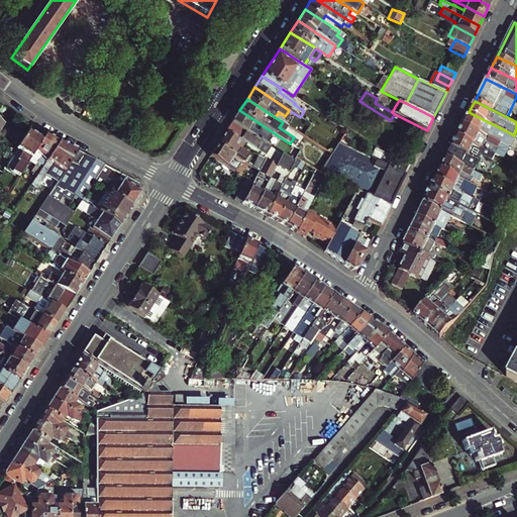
[(282,138),(273,132),(239,110),(231,122),(265,144),(274,149),(282,138)]
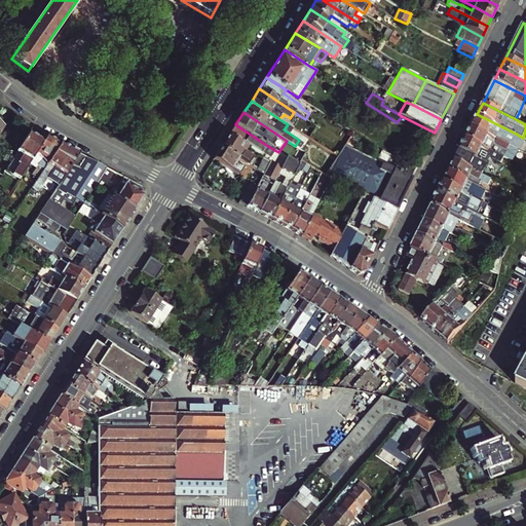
[(516,134),(477,114),(471,126),(510,146),(516,134)]
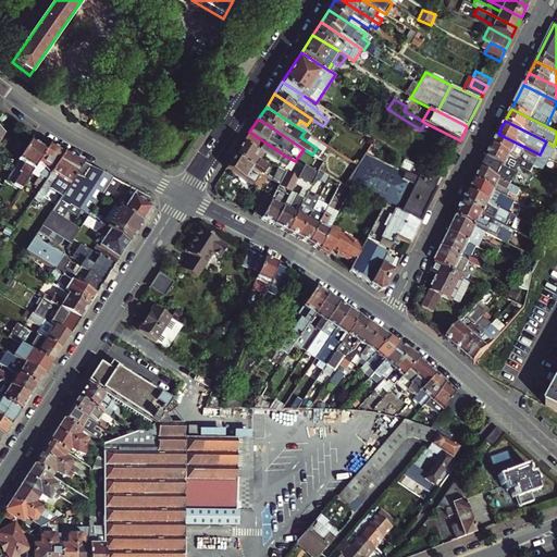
[(243,144),(254,150),(261,156),(285,171),(291,175),(297,178),(304,166),(295,161),(285,156),(249,132),(243,144)]
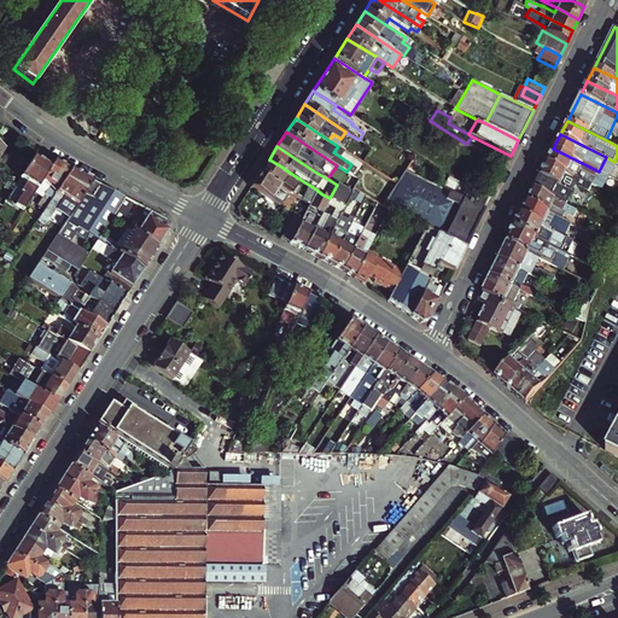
[(592,185),(599,172),(553,149),(547,162),(592,185)]
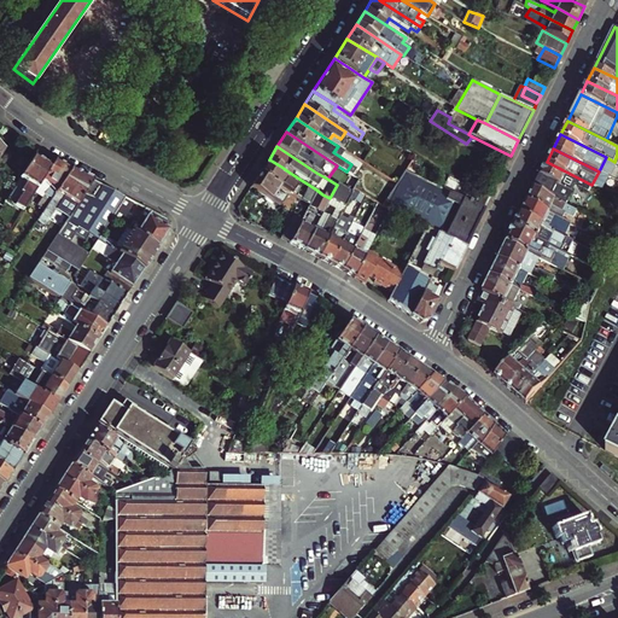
[(50,169),(34,158),(12,192),(5,202),(15,208),(16,207),(23,210),(35,192),(50,169)]
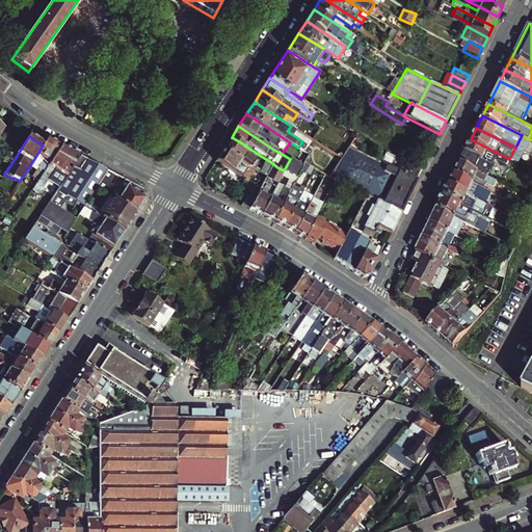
[(242,143),(232,137),(223,149),(247,164),(251,166),(256,161),(246,155),(249,149),(242,143)]
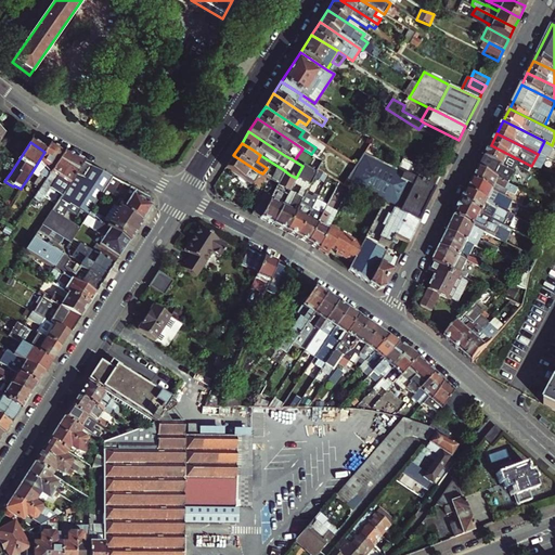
[(50,144),(44,152),(31,172),(44,182),(64,152),(50,144)]
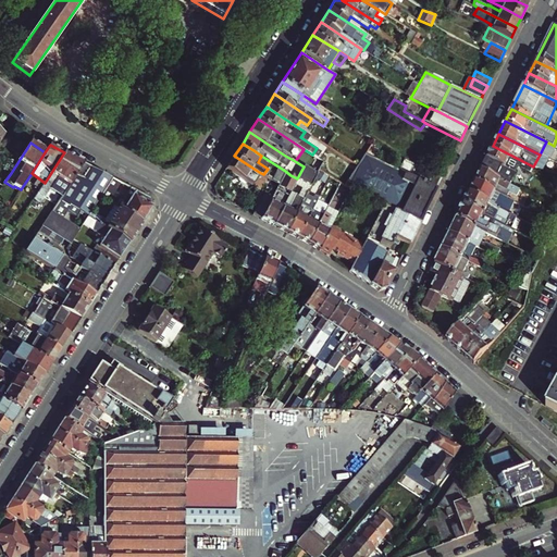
[(493,146),(481,170),(509,184),(518,165),(531,172),(533,166),(493,146)]
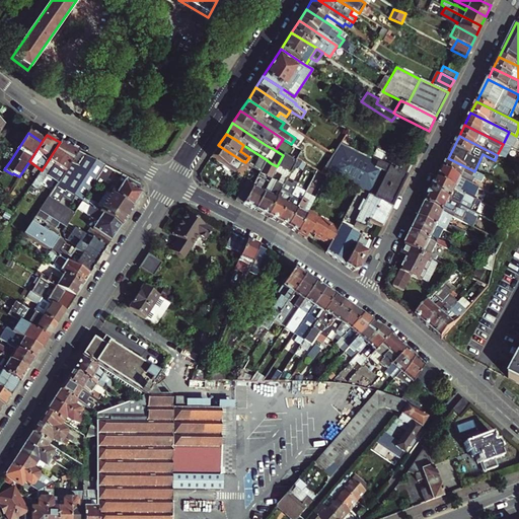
[(56,186),(78,152),(60,142),(42,170),(31,184),(49,196),(56,186)]
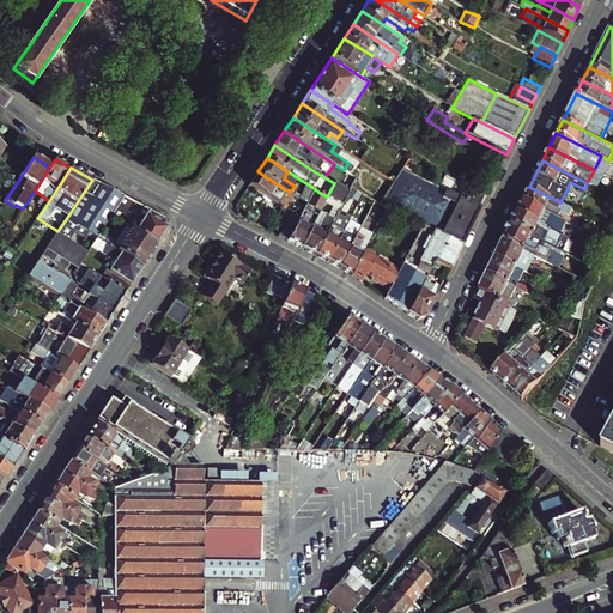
[(377,204),(389,208),(425,228),(447,238),(461,244),(479,208),(438,188),(404,170),(377,204)]
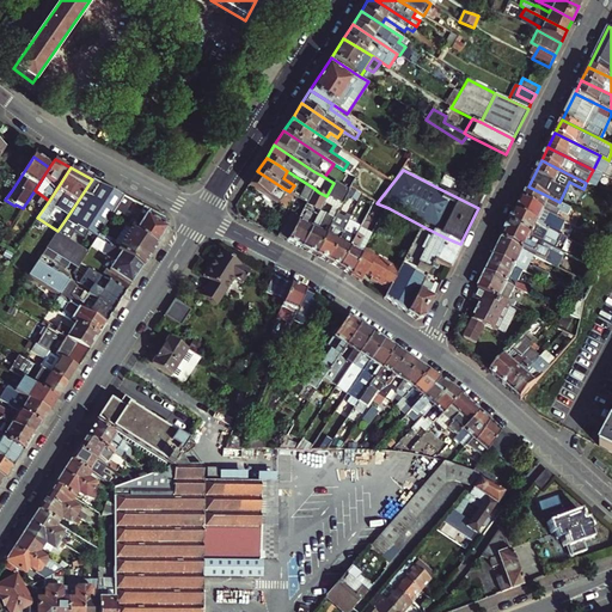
[(285,189),(257,171),(249,184),(282,207),(292,193),(289,191),(285,189)]
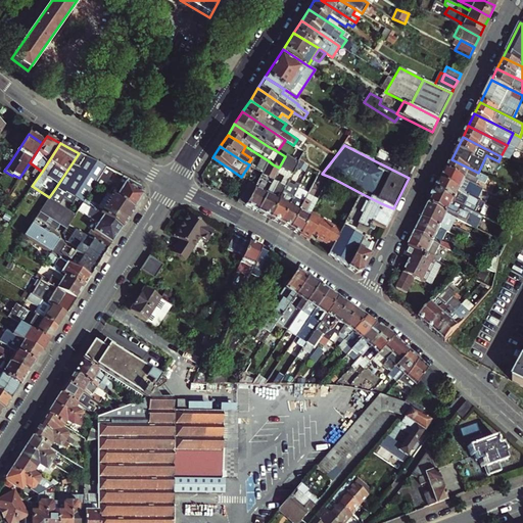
[(374,160),(409,178),(414,168),(379,150),(374,160)]
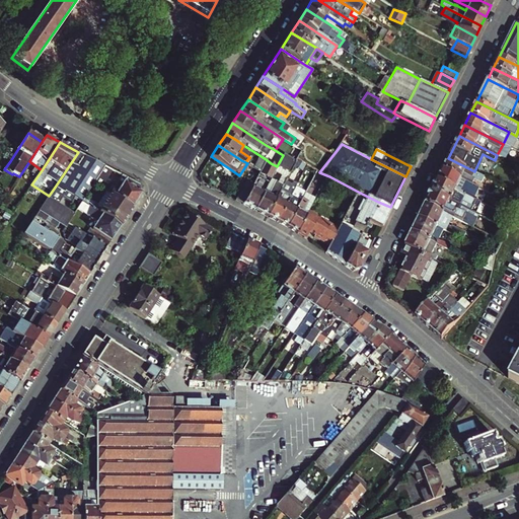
[(93,183),(105,166),(78,152),(56,186),(65,192),(66,190),(82,201),(84,198),(93,183)]
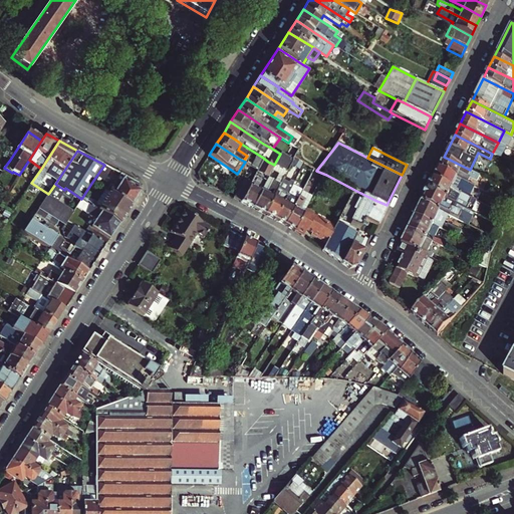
[(274,165),(252,208),(264,214),(282,180),(291,162),(280,154),(274,165)]
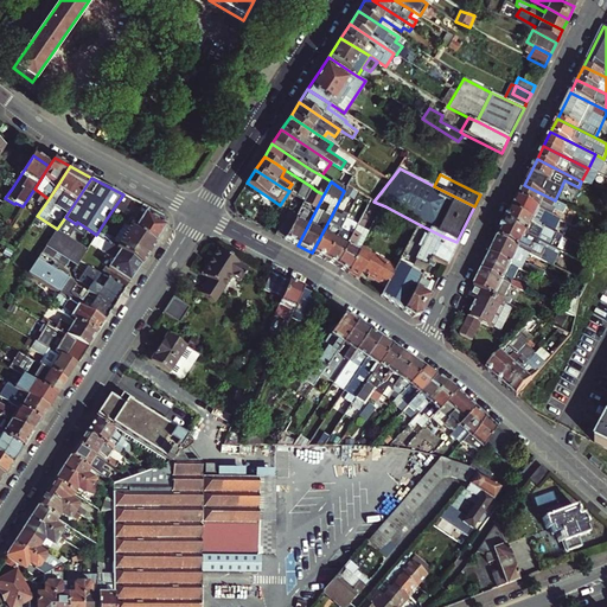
[(518,197),(551,215),(555,208),(563,212),(567,206),(555,200),(524,185),(518,197)]
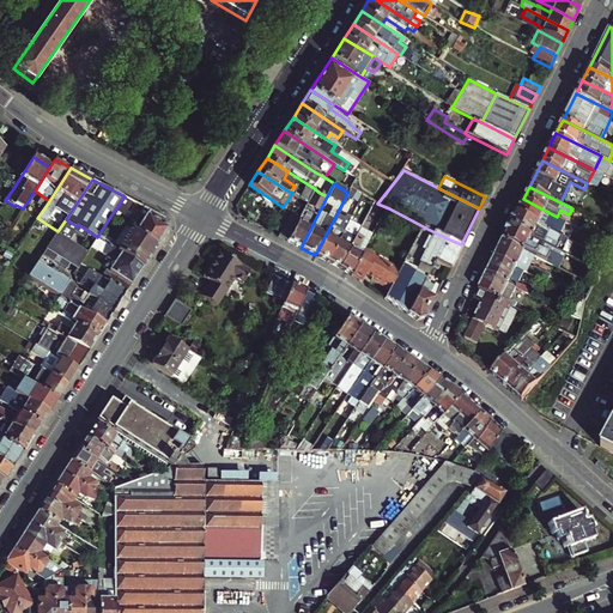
[(287,241),(301,248),(327,196),(320,193),(314,188),(299,217),(287,241)]
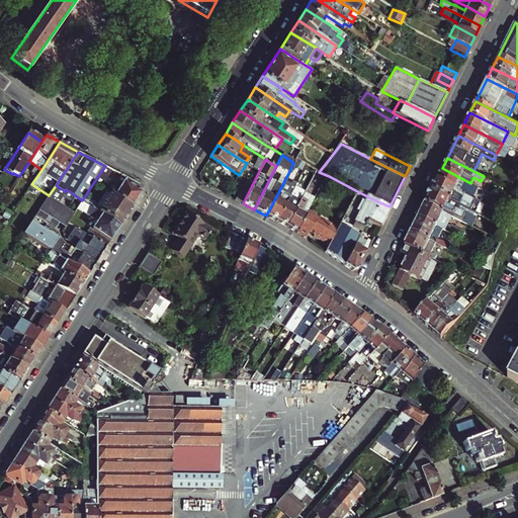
[(110,194),(132,208),(142,192),(140,184),(122,175),(114,187),(111,186),(109,190),(104,186),(105,184),(103,182),(111,169),(105,166),(93,183),(110,194)]
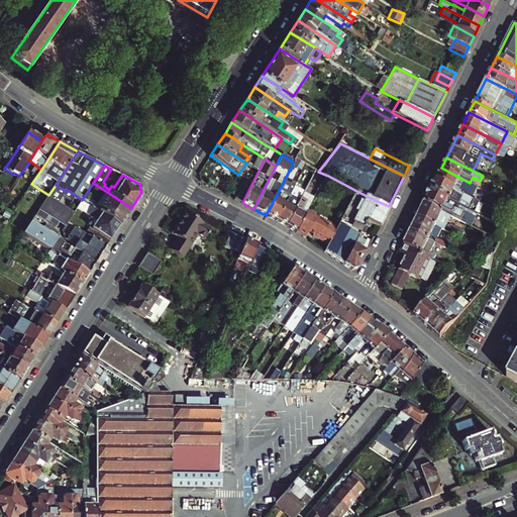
[(441,168),(435,179),(472,198),(478,187),(470,183),(441,168)]
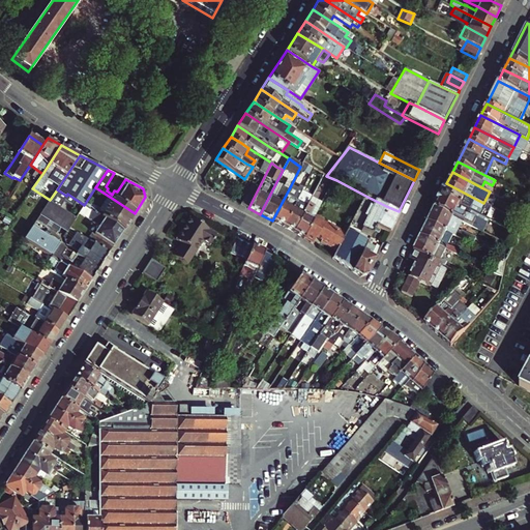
[(237,193),(244,196),(252,183),(244,179),(237,193)]
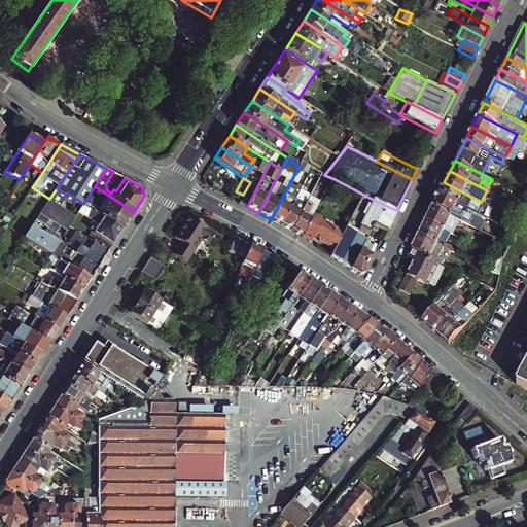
[(239,203),(247,207),(257,186),(250,182),(243,195),(239,203)]
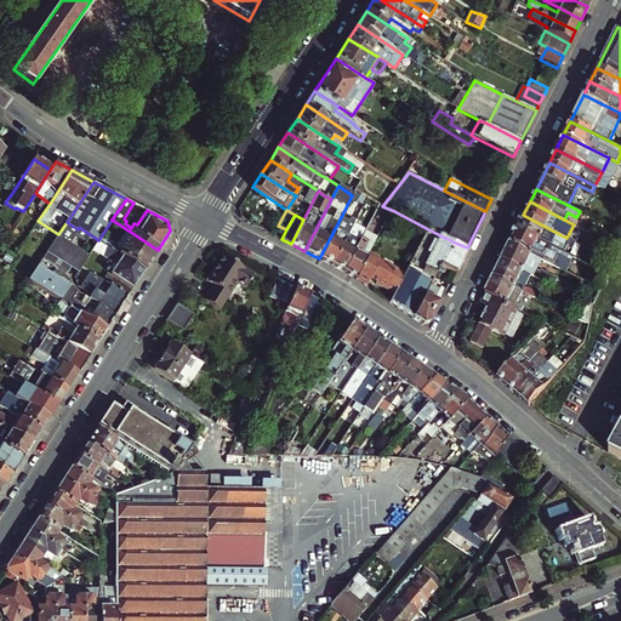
[(567,238),(523,215),(517,228),(551,245),(553,240),(567,246),(568,246),(573,249),(576,241),(567,238)]
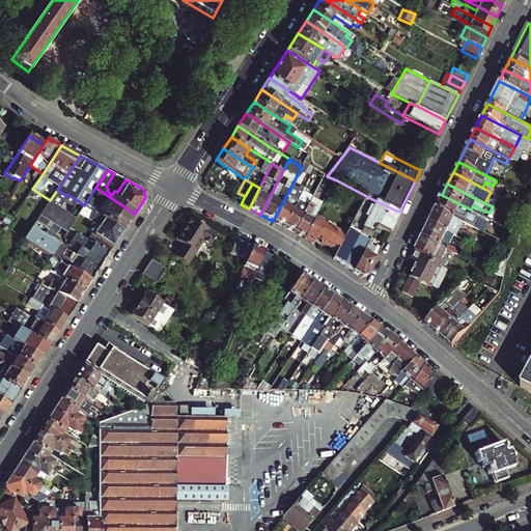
[(298,189),(291,186),(273,221),(283,227),(302,191),(303,188),(300,186),(298,189)]
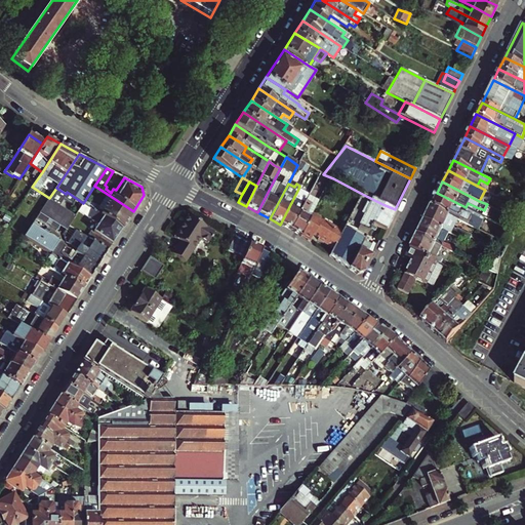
[(309,195),(298,189),(280,225),(290,230),(309,195)]
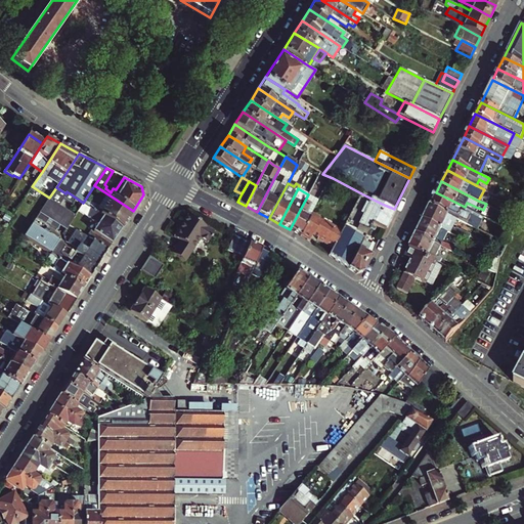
[(476,212),(465,207),(436,192),(430,205),(448,214),(473,226),(476,219),(473,218),(476,212)]
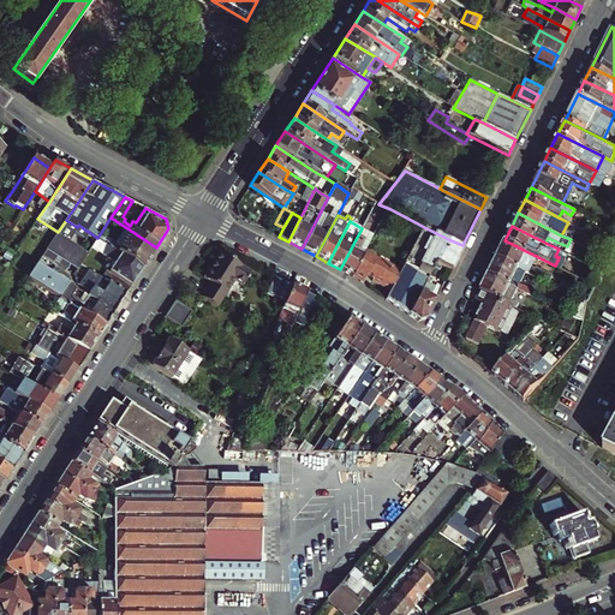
[(369,232),(362,228),(340,269),(352,276),(364,255),(359,251),(369,232)]
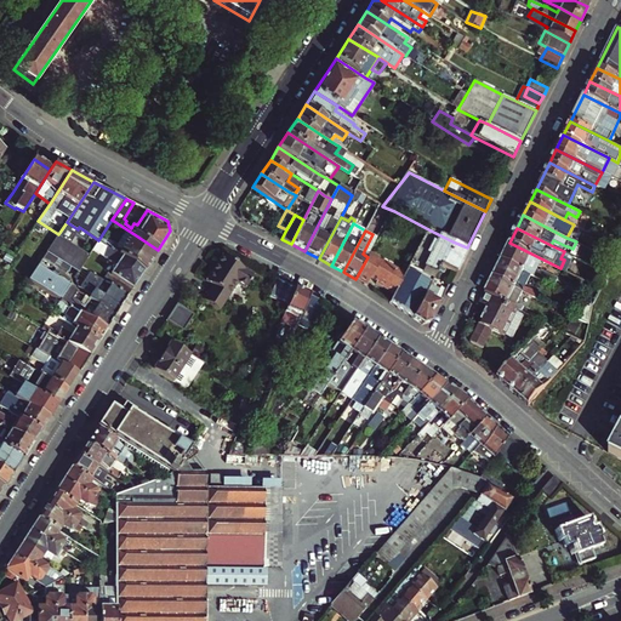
[(453,241),(431,231),(405,273),(393,294),(389,302),(411,318),(421,300),(432,279),(440,265),(453,241)]
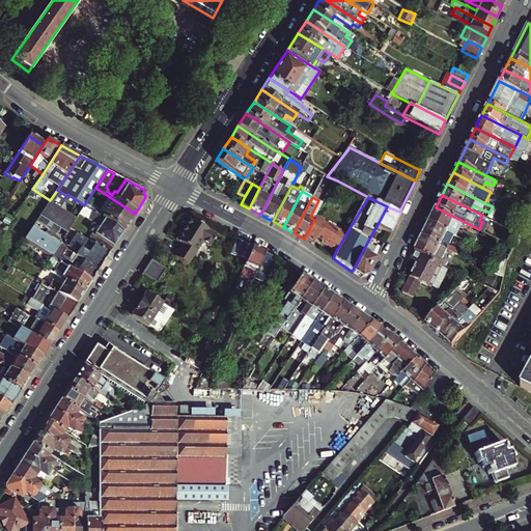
[(84,206),(122,231),(135,214),(113,199),(103,215),(101,213),(100,211),(86,202),(84,205),(84,206)]
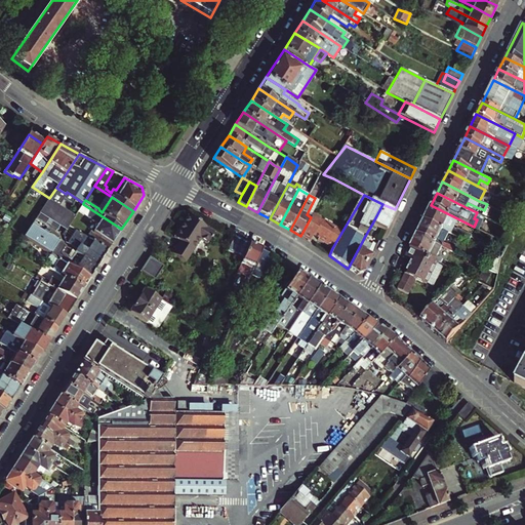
[(75,216),(49,199),(40,212),(67,229),(69,226),(75,216)]
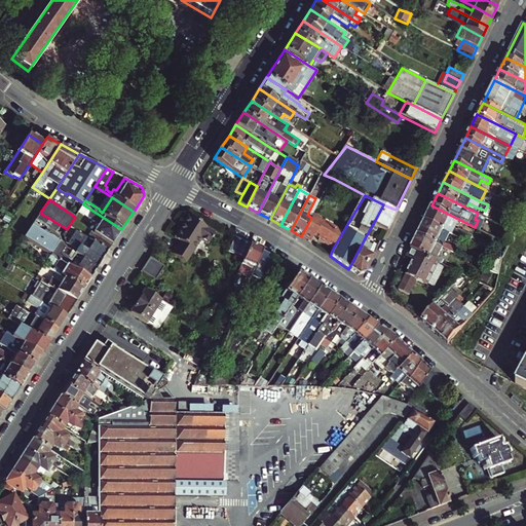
[(107,252),(121,229),(83,204),(79,211),(89,218),(88,219),(92,221),(99,225),(94,233),(90,232),(86,237),(107,252)]
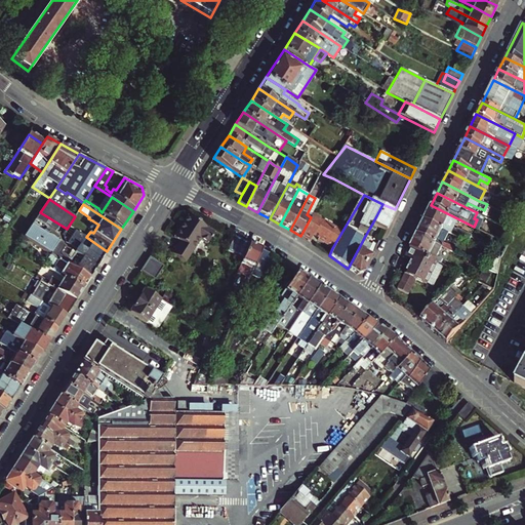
[(395,209),(382,204),(372,224),(385,230),(395,209)]
